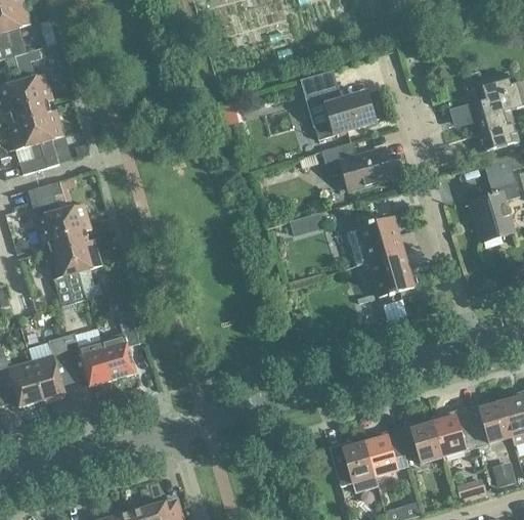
[(0,0),(0,8),(10,43),(17,41),(23,39),(19,27),(31,23),(24,0),(0,0)]
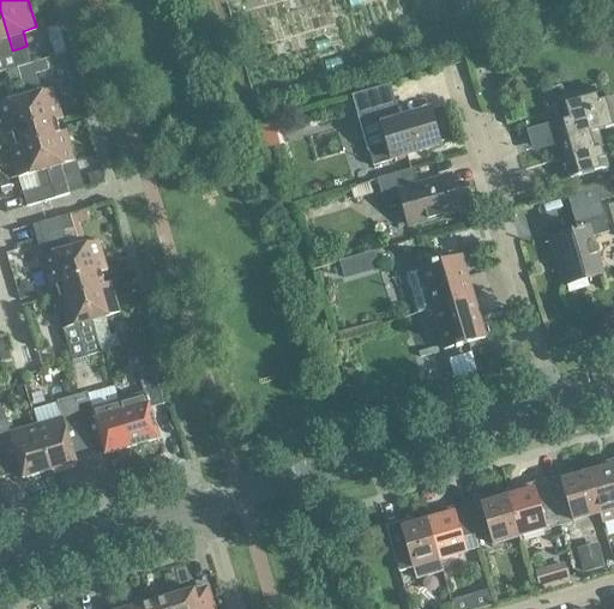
[(0,53),(12,50),(0,10),(0,53)]
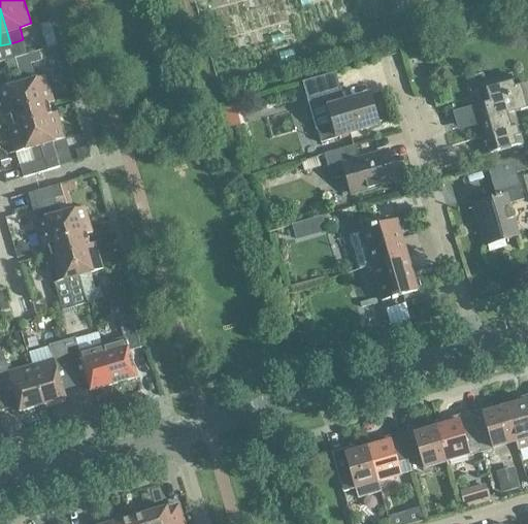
[(18,41),(10,43),(13,56),(22,53),(18,41)]
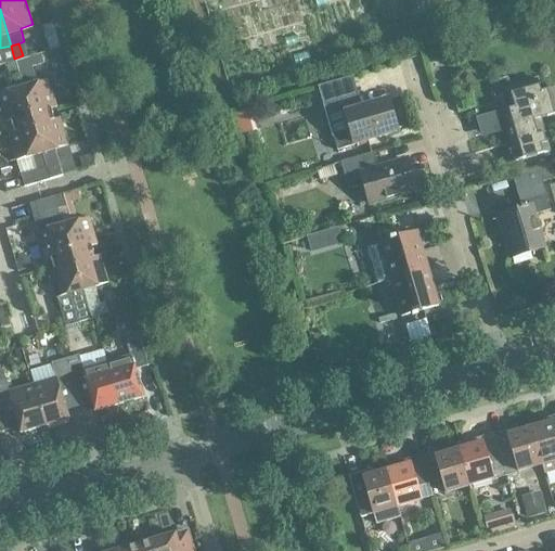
[(0,62),(7,61),(14,59),(11,46),(0,48),(0,62)]
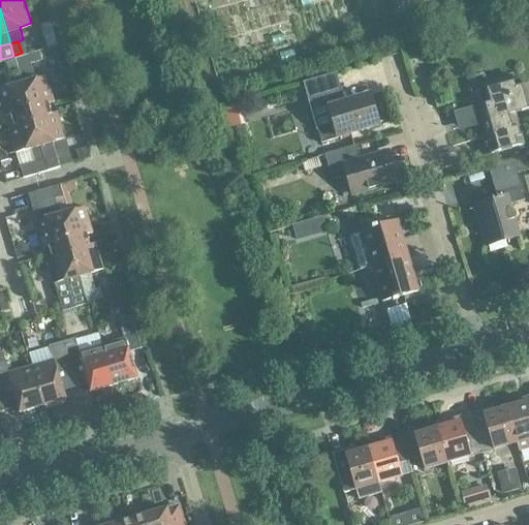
[(38,49),(27,52),(29,61),(41,58),(38,49)]
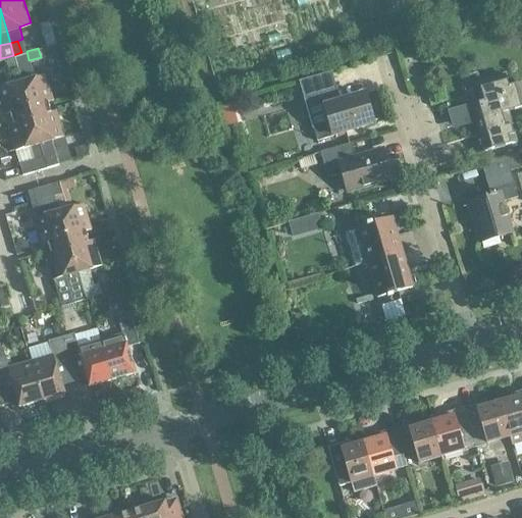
[(17,66),(20,80),(30,110),(49,105),(48,100),(53,99),(45,72),(34,75),(29,60),(27,51),(21,53),(21,52),(13,55),(17,66)]
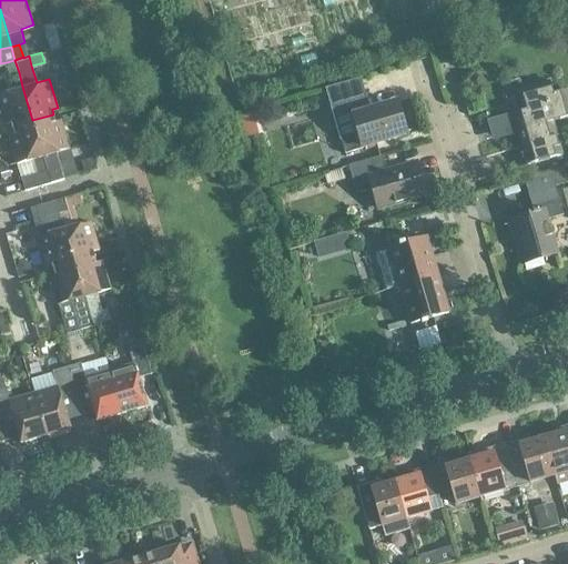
[(19,72),(14,60),(7,62),(10,74),(19,72)]
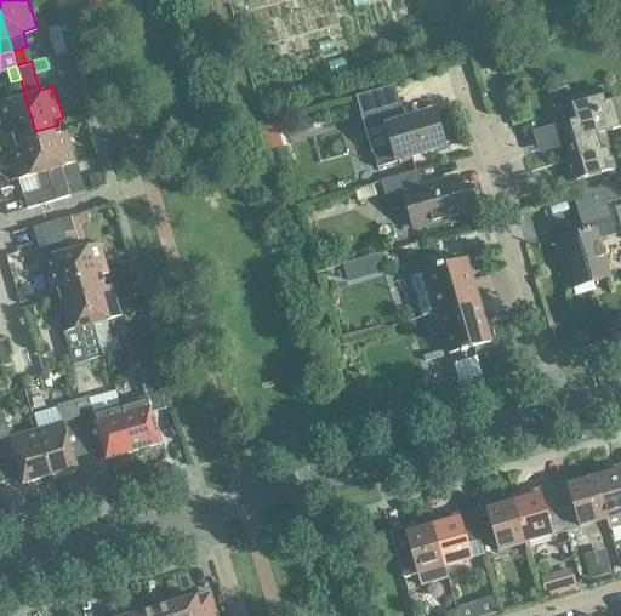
[(404,78),(379,85),(381,96),(406,89),(404,78)]
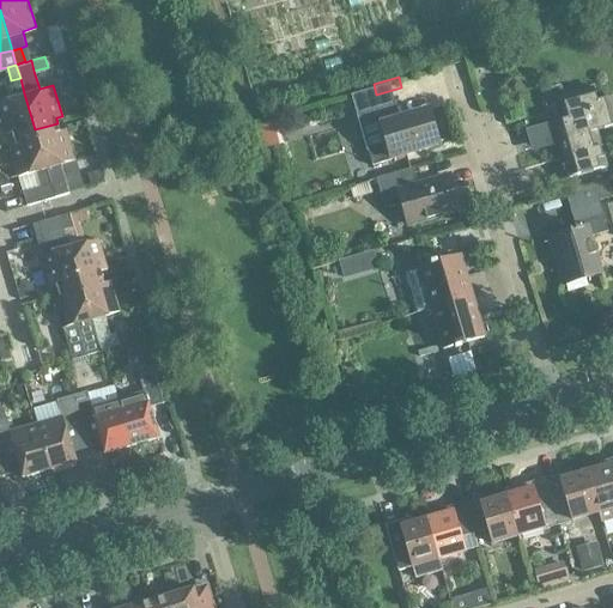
[(593,84),(562,93),(568,115),(554,120),(564,153),(558,154),(564,176),(606,164),(595,128),(612,122),(612,102),(611,93),(596,98),(593,84)]
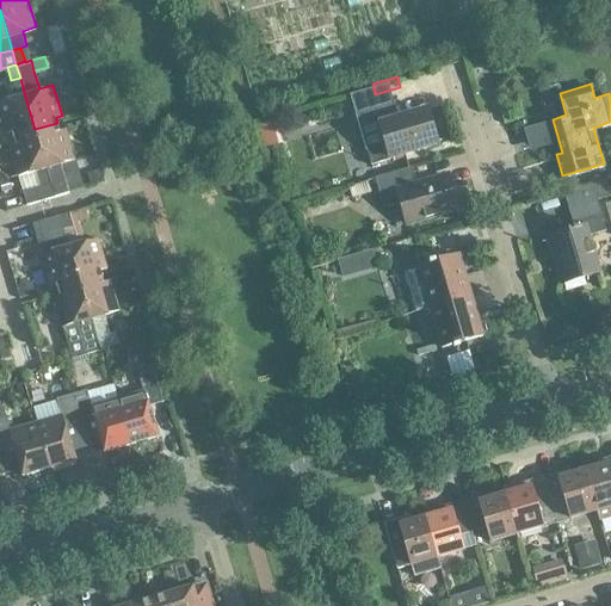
[(334,93),(340,115),(371,105),(364,85),(334,93)]
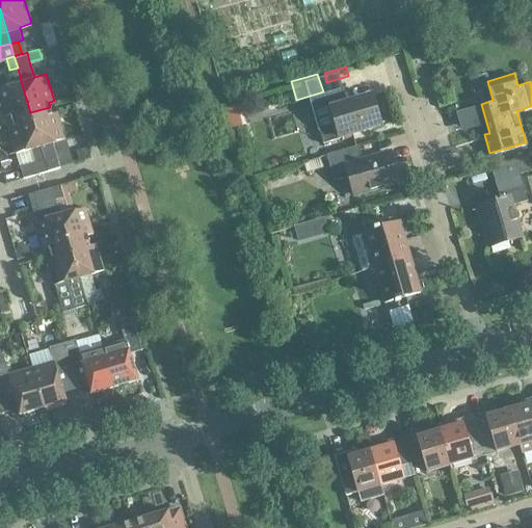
[(9,113),(11,119),(30,112),(21,81),(0,86),(0,99),(4,114),(9,113)]
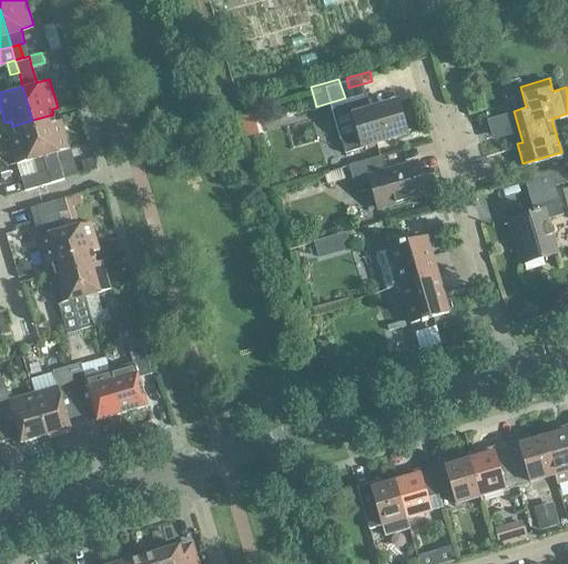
[(364,144),(378,140),(405,132),(396,99),(353,111),(358,132),(341,138),(344,151),(364,145),(364,144)]
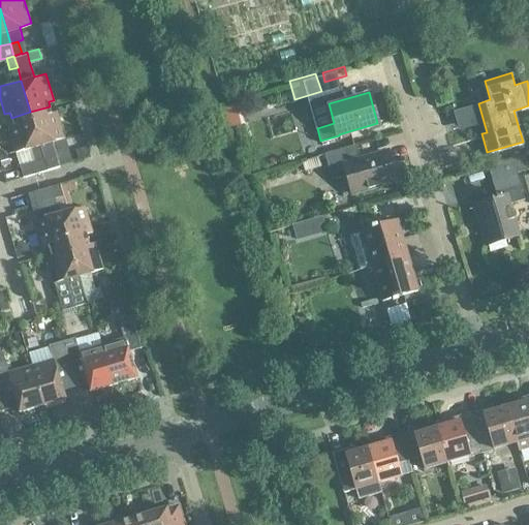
[(30,112),(43,156),(47,168),(59,164),(52,140),(64,136),(56,110),(51,111),(50,106),(30,112)]
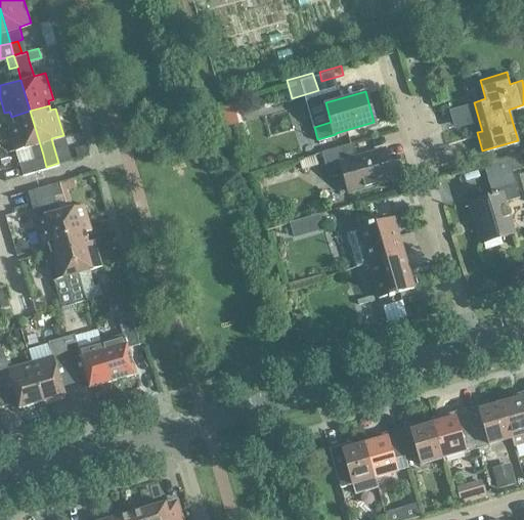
[(43,155),(30,111),(11,117),(12,121),(7,123),(15,149),(27,145),(27,148),(16,152),(23,174),(46,167),(43,155)]
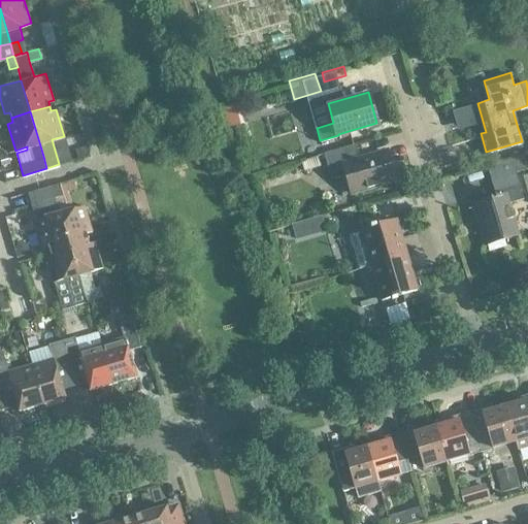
[(355,141),(324,151),(331,177),(348,172),(354,191),(393,179),(385,149),(359,156),(355,141)]
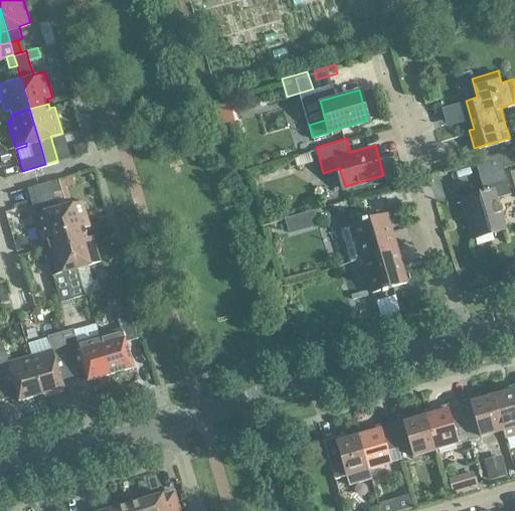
[(510,148),(475,158),(483,188),(483,189),(483,191),(462,197),(473,236),(504,227),(495,196),(510,192),(503,166),(514,162),(510,148)]
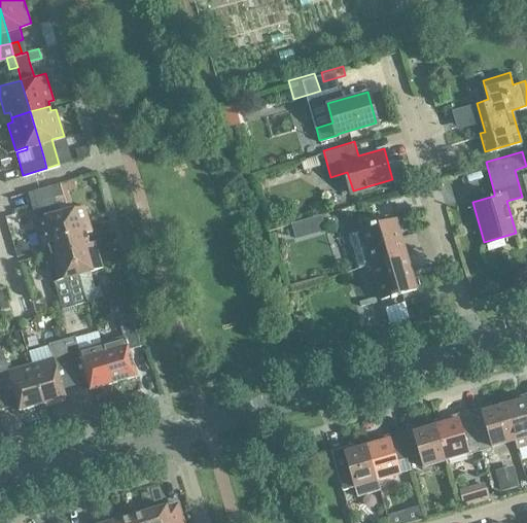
[(7,152),(0,153),(0,159),(1,163),(9,161),(7,152)]
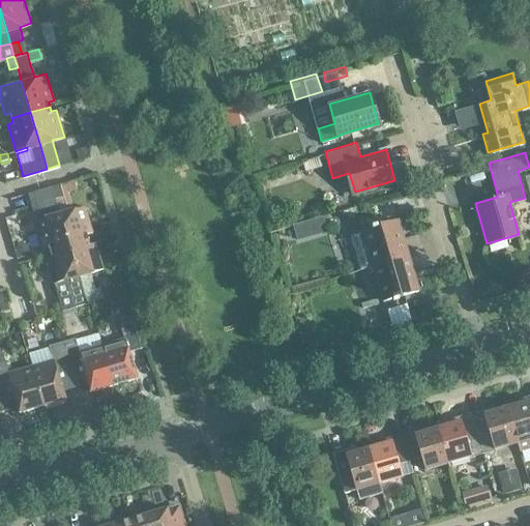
[(319,156),(303,161),(305,170),(322,165),(319,156)]
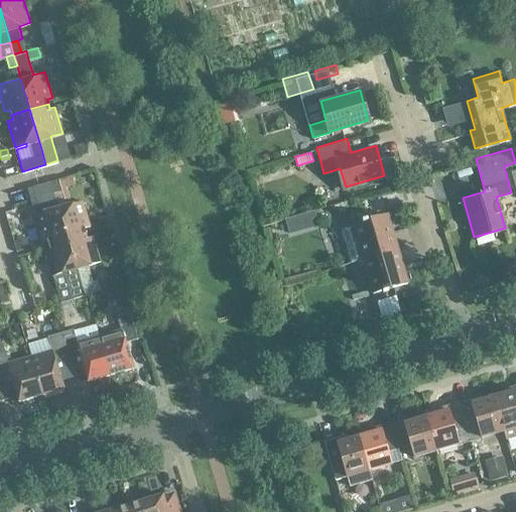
[(57,177),(50,179),(53,192),(61,188),(57,177)]
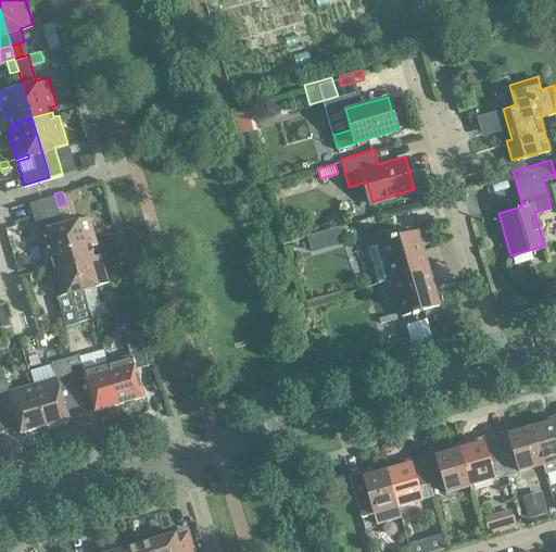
[(36,199),(45,227),(37,229),(46,258),(51,256),(52,261),(73,255),(63,222),(61,223),(53,193),(36,199)]
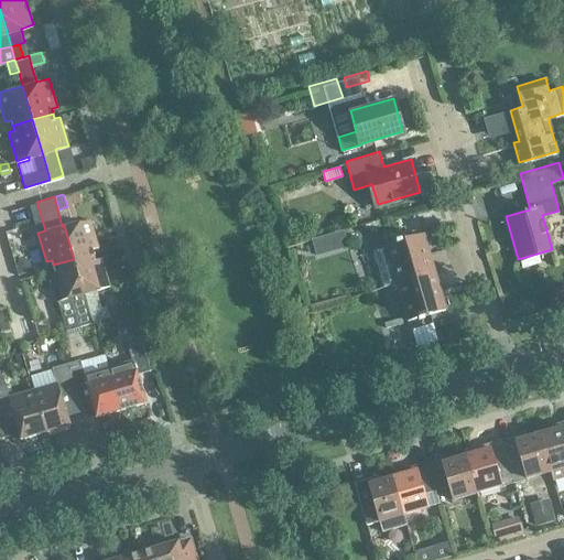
[(89,217),(64,225),(74,259),(94,252),(93,248),(98,246),(89,217)]
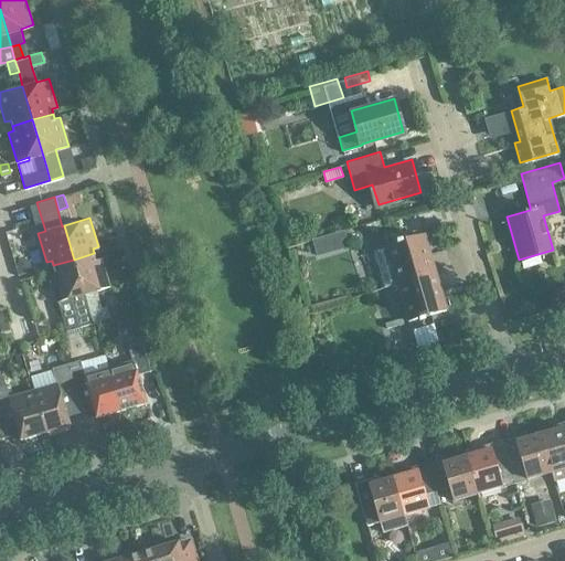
[(330,240),(328,233),(316,236),(317,243),(330,240)]
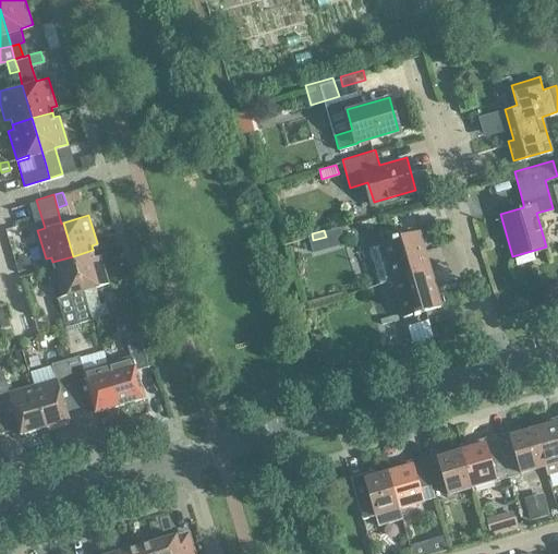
[(381,241),(392,278),(429,267),(419,230),(398,237),(397,235),(391,237),(391,238),(381,241)]
